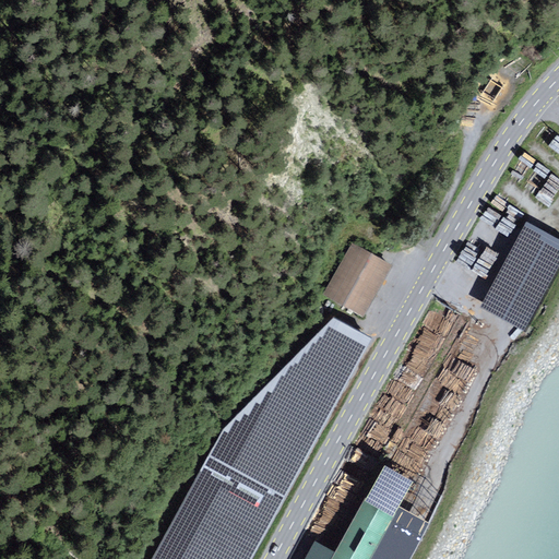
[(524,224),(479,306),(496,316),(503,319),(523,330),(558,262),(558,237),(526,219),(524,224)]
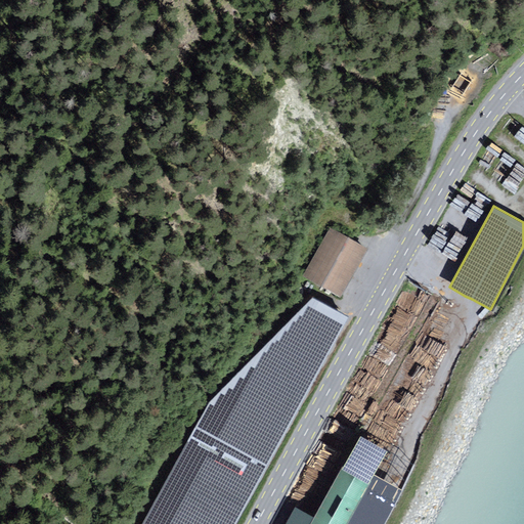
[(367,249),(330,227),(302,275),(341,297),(367,249)]
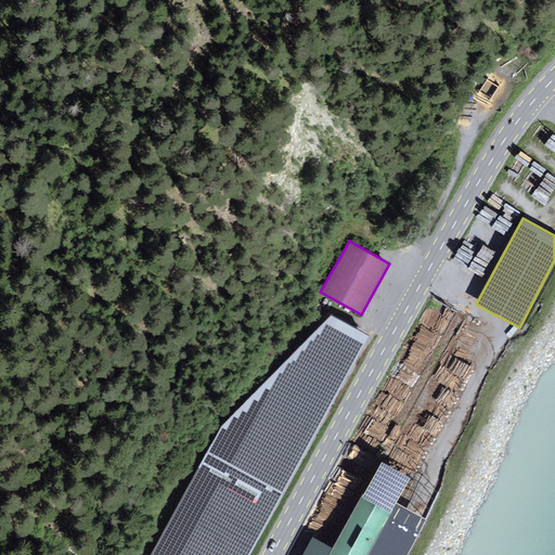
[(332,314),(222,425),(207,452),(283,494),(369,336),(332,314)]
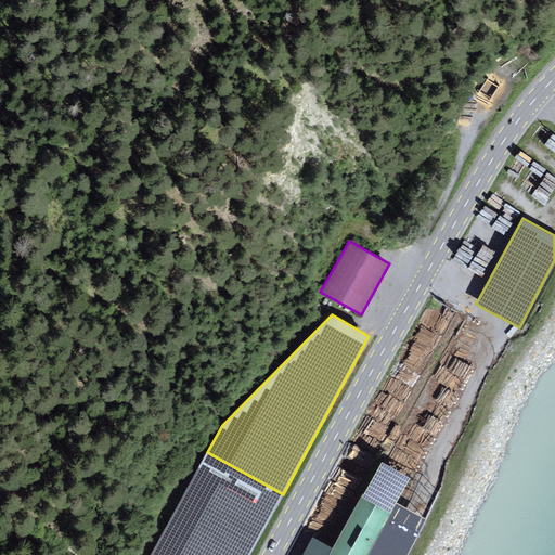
[(249,554),(283,494),(207,452),(151,554),(249,554)]
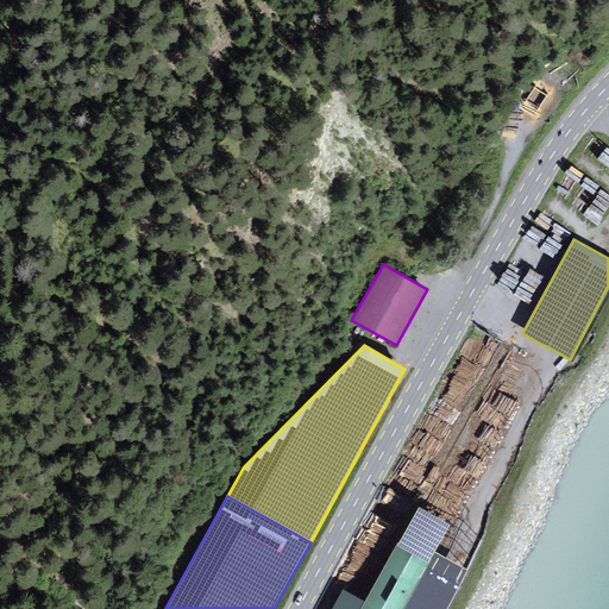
[(419,509),(401,542),(399,541),(364,602),(344,590),(333,608),(403,608),(428,564),(450,526),(419,509)]
